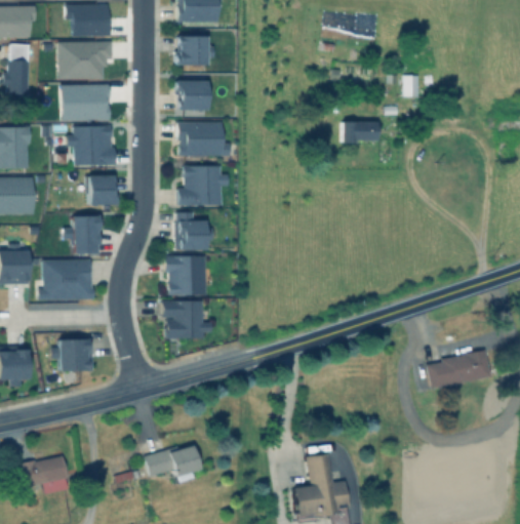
[(217,0),(177,0),(178,23),(218,22),(217,0)]
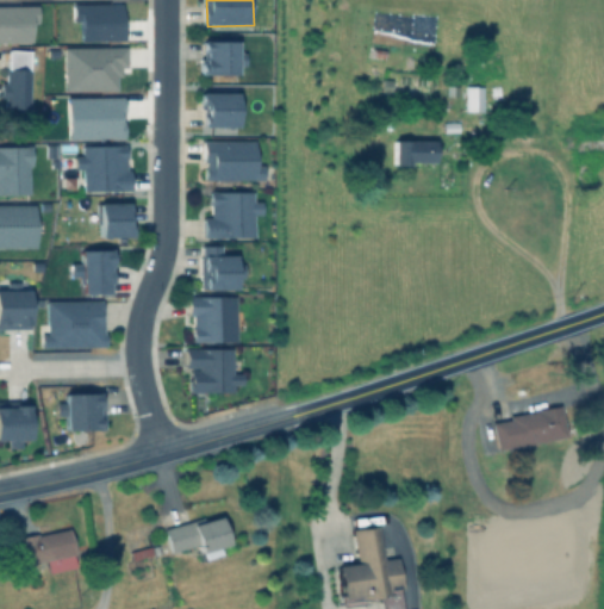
[(126,5),(76,6),(78,23),(83,23),(83,43),(128,42),(126,5)]
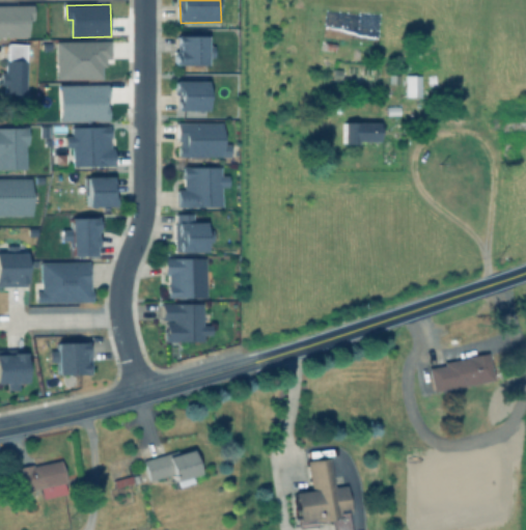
[(36,5),(0,5),(0,37),(31,37),(31,21),(37,21),(36,5)]
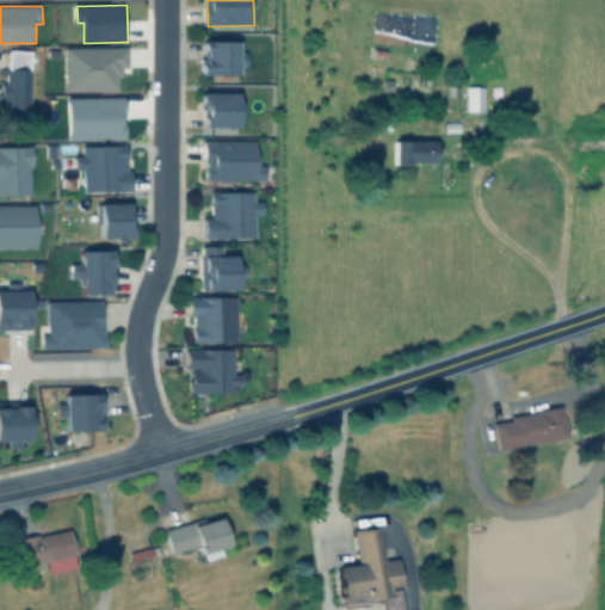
[(204,75),(241,76),(241,67),(249,67),(251,54),(241,54),(242,42),(204,42),(204,75)]
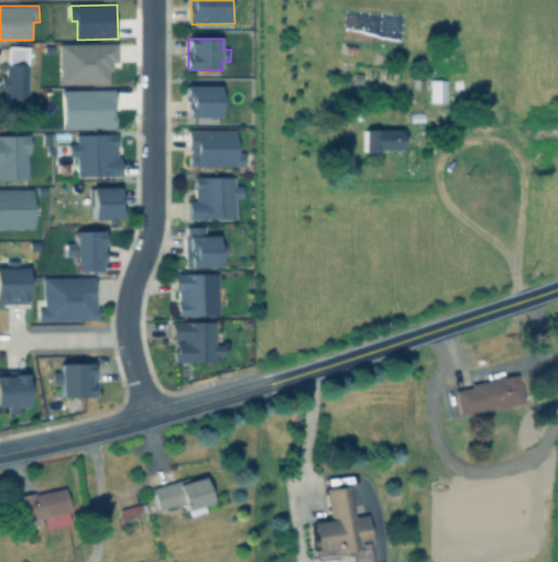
[(112,85),(112,64),(120,64),(120,44),(62,45),(63,85),(112,85)]
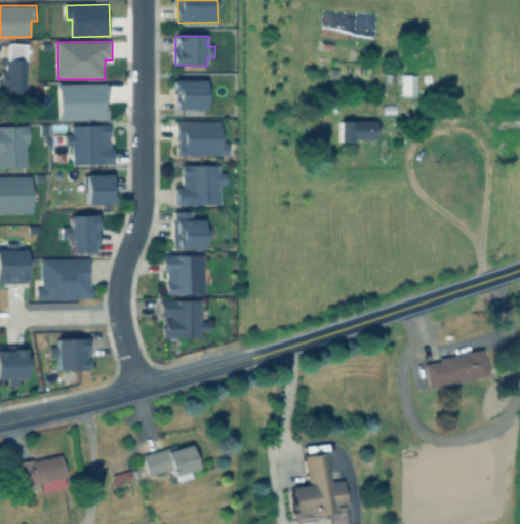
[(30,62),(8,61),(7,93),(29,94),(30,62)]
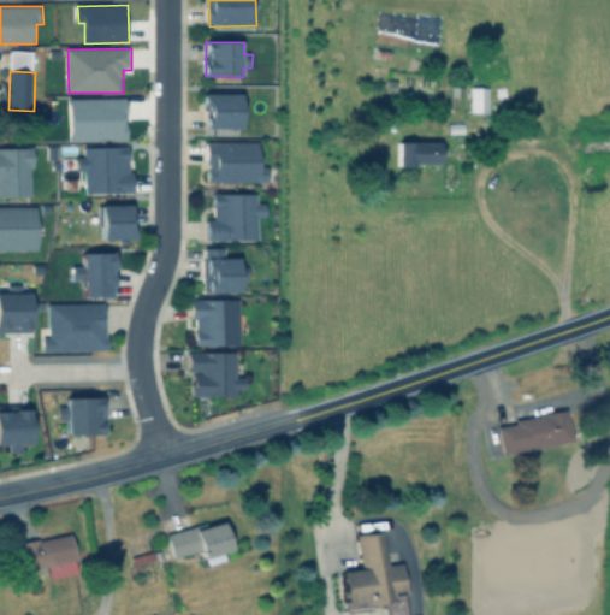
[(492,88),(475,88),(474,113),(492,113),(492,88)]
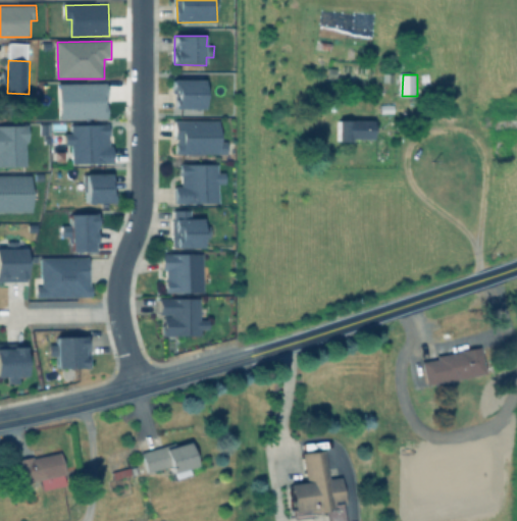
[(206,109),(206,81),(173,80),(173,94),(176,94),(176,109),(206,109)]
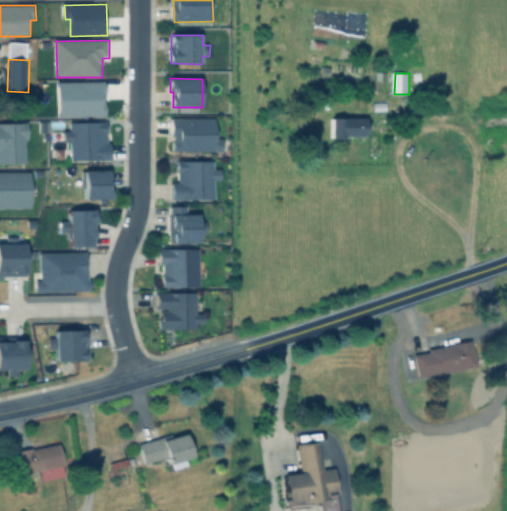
[(60,117),(107,116),(106,82),(59,83),(60,117)]
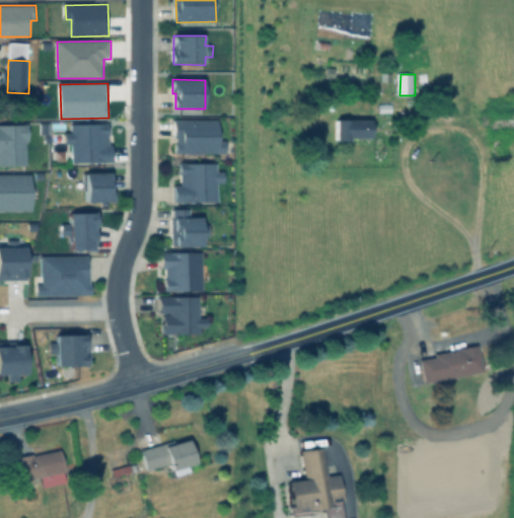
[(175,154),(227,154),(228,141),(220,141),(221,121),(176,120),(175,154)]
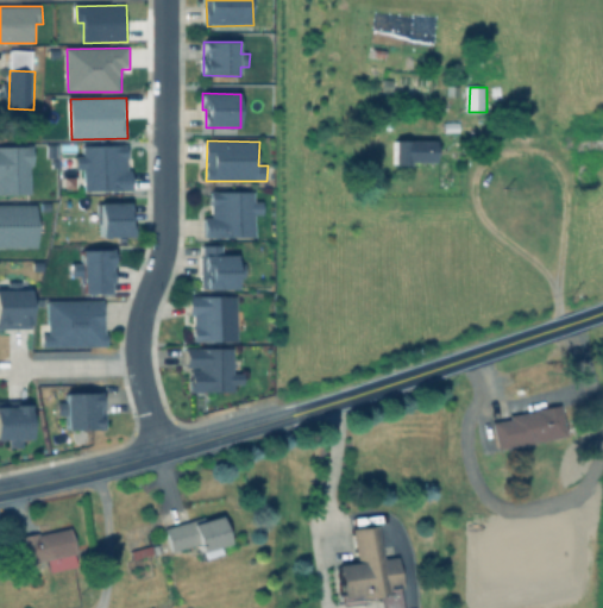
[(437,164),(437,152),(441,152),(441,142),(396,140),(396,164),(437,164)]
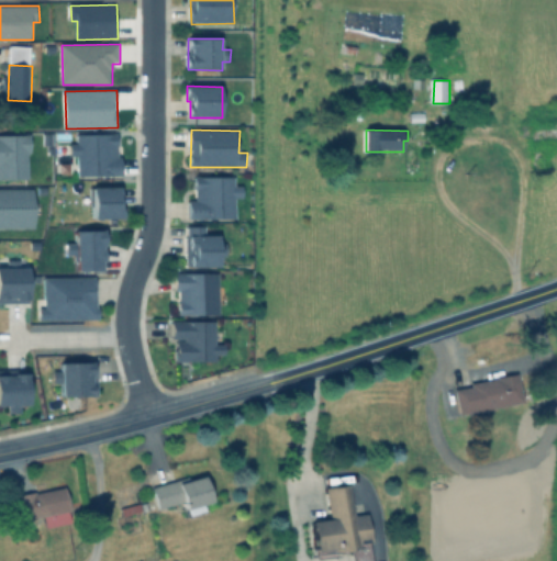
[(120,158),(119,134),(78,135),(79,145),(71,145),(71,157),(79,157),(79,178),(123,177),(123,158),(120,158)]
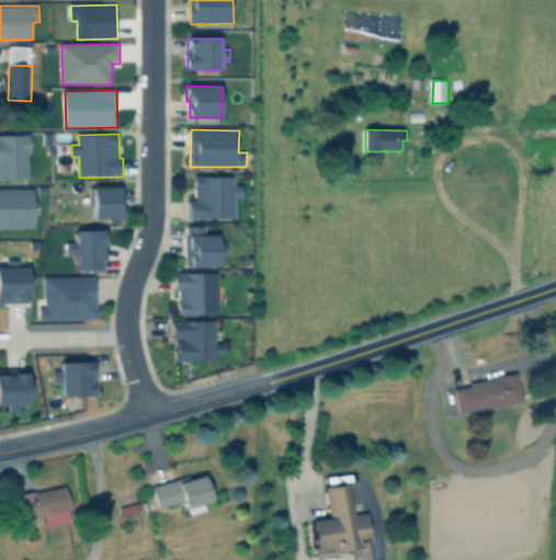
[(0,180),(31,181),(31,136),(0,135),(0,180)]
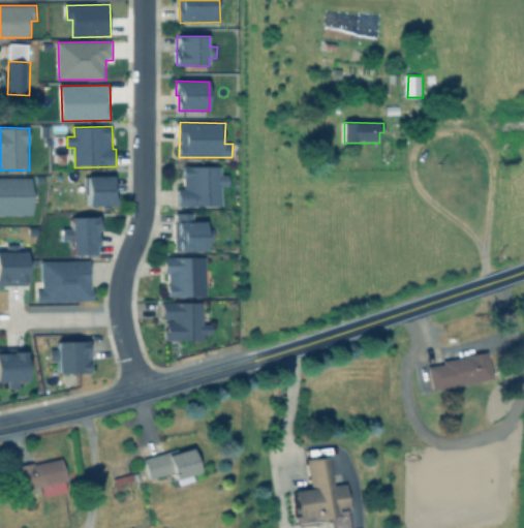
[(223,166),(184,167),(185,189),(179,189),(179,208),(222,207),(222,187),(230,187),(230,176),(223,176),(223,166)]
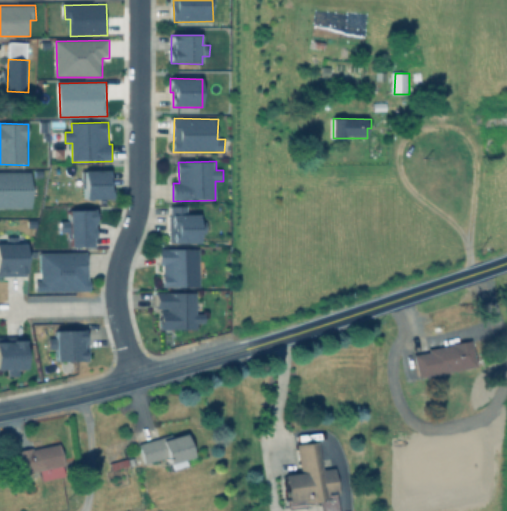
[(113,171),(84,171),(85,200),(114,200),(113,171)]
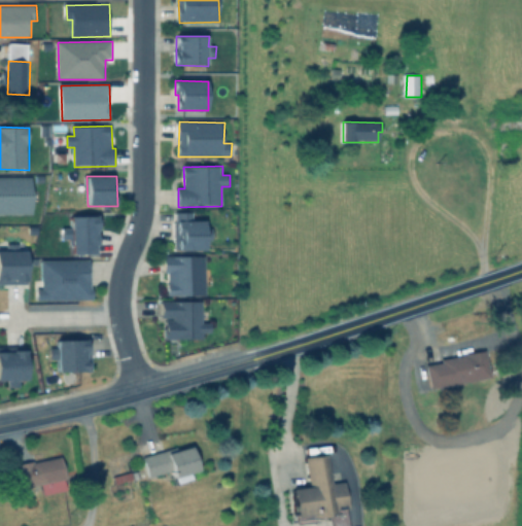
[(33,177),(0,177),(0,214),(33,215),(33,177)]
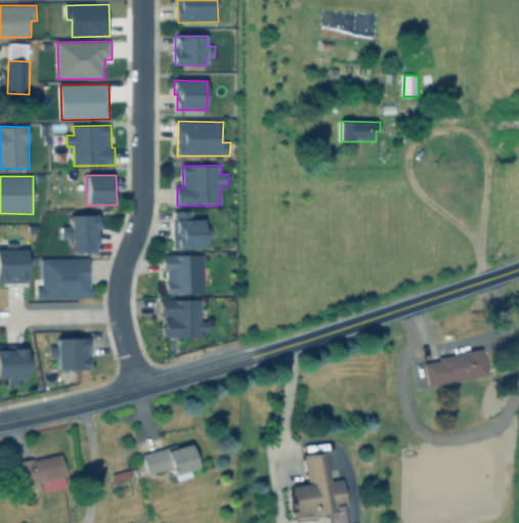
[(175,250),(205,250),(205,240),(212,240),(212,227),(205,227),(205,220),(193,220),(193,211),(174,212),(175,250)]
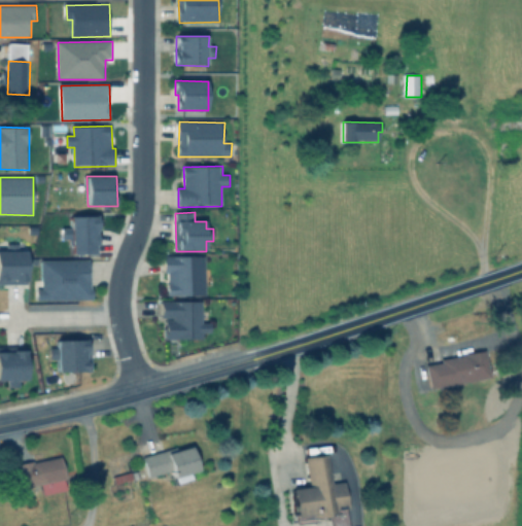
[(74,255),(101,254),(100,216),(72,217),(72,229),(63,229),(64,240),(73,240),(74,255)]
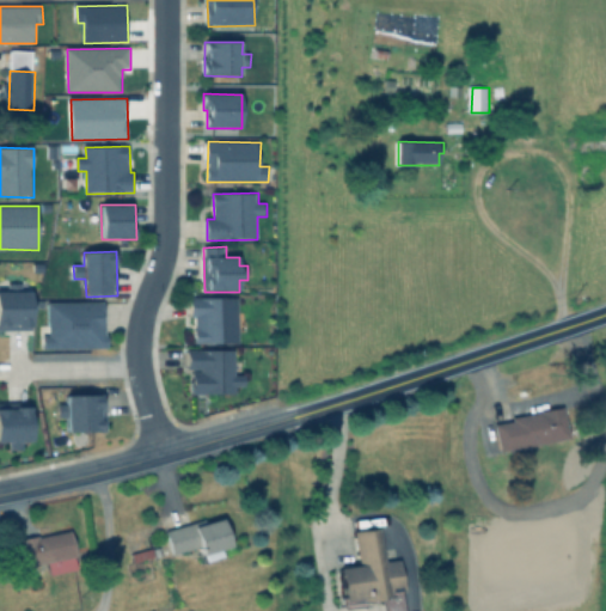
[(0,331),(34,331),(32,291),(0,291),(0,331)]
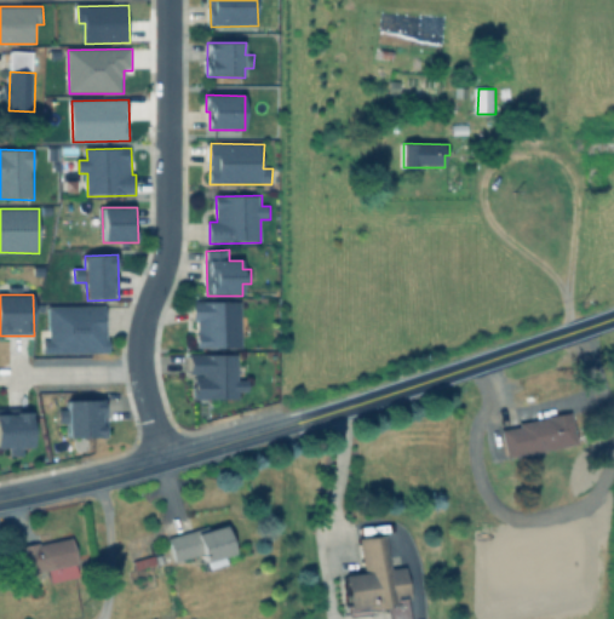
[(242,348),(242,302),(196,303),(196,349),(242,348)]
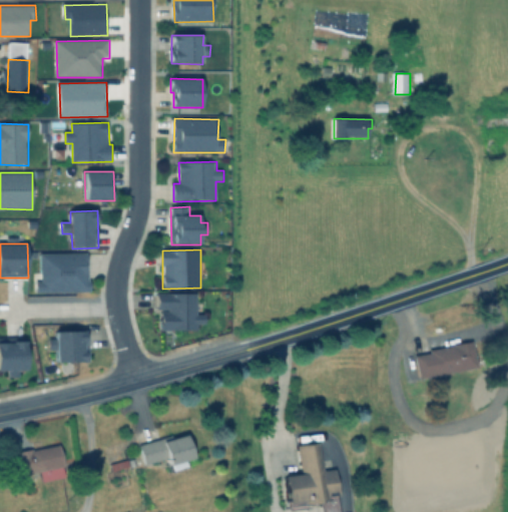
[(89,253),(41,253),(42,282),(36,282),(36,293),(90,293),(89,253)]
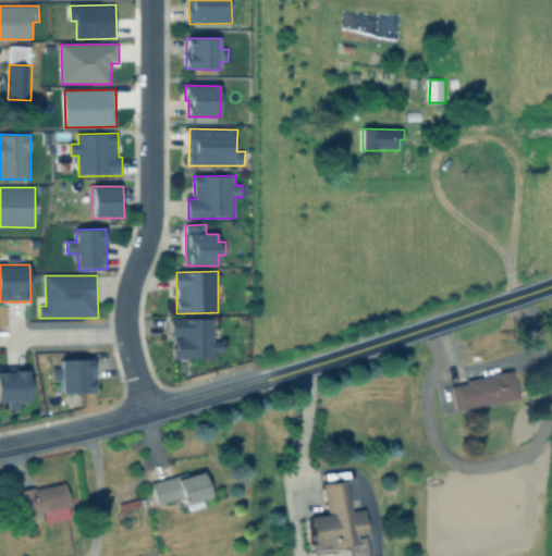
[(215,319),(174,320),(174,359),(215,358),(215,351),(224,351),(224,342),(216,343),(215,319)]
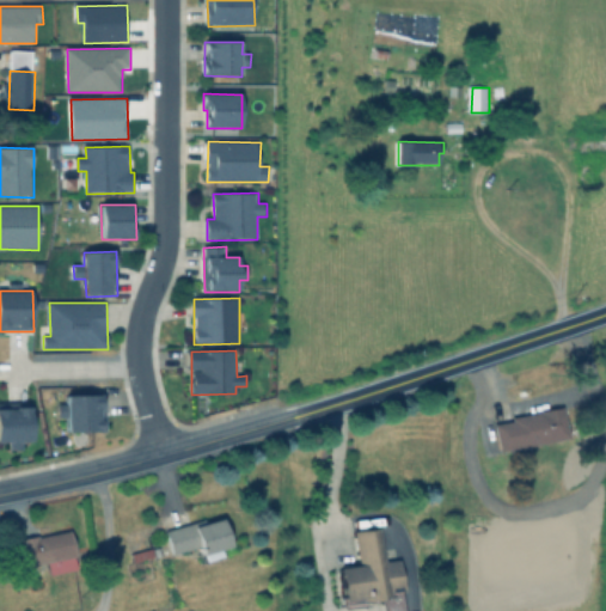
[(68,433),(108,432),(108,395),(68,396),(68,405),(60,405),(60,419),(68,419),(68,433)]
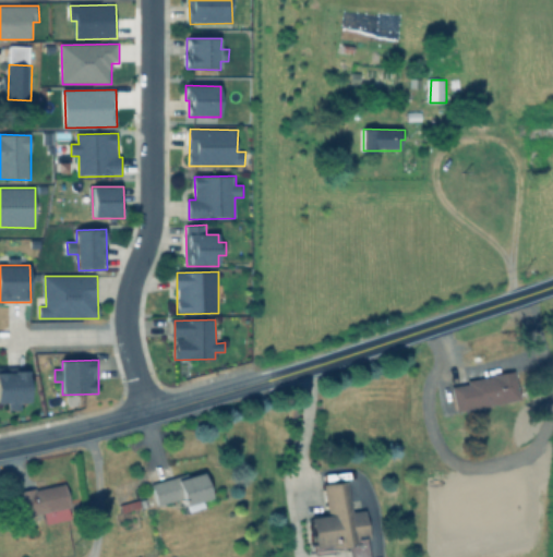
[(29,372),(0,372),(0,403),(9,403),(9,410),(22,410),(22,403),(29,403),(29,372)]
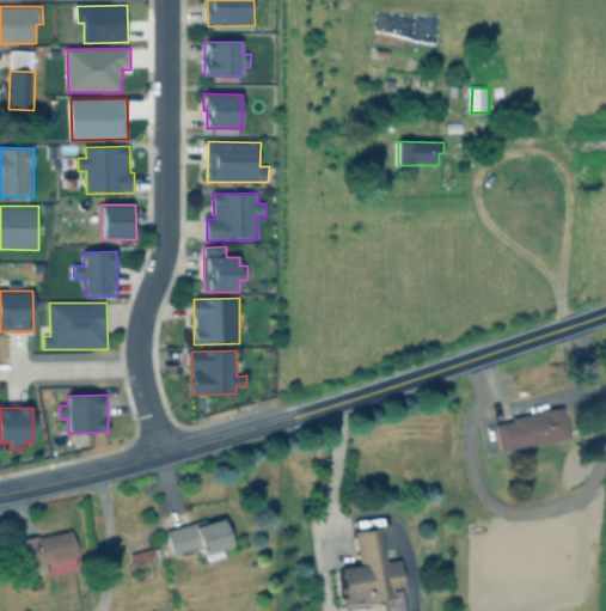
[(571,441),(568,411),(497,421),(501,451),(571,441)]
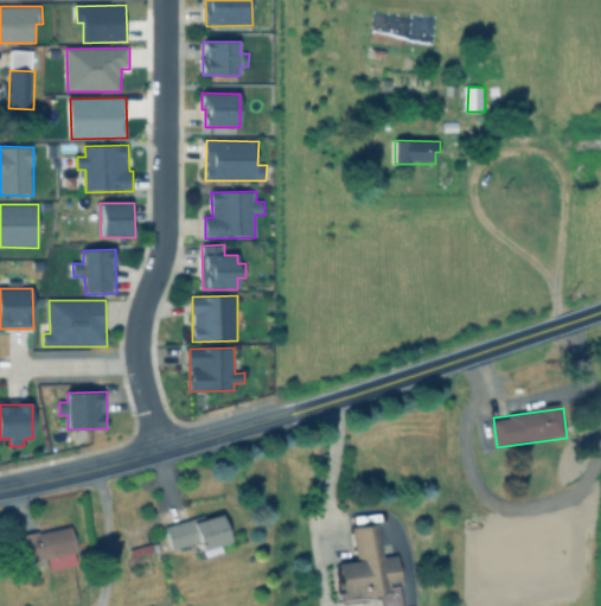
[(202,552),(230,543),(223,515),(206,520),(205,516),(165,527),(171,550),(199,543),(202,552)]
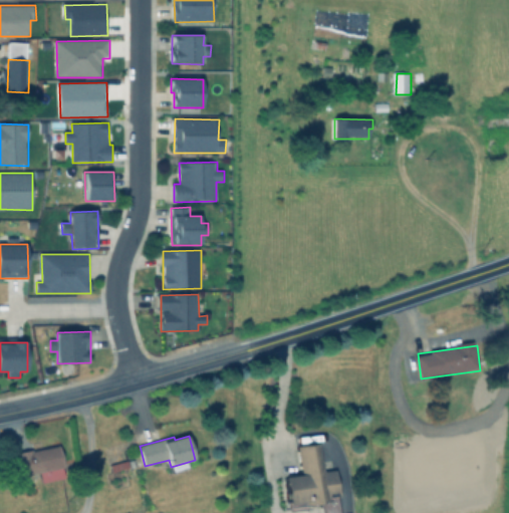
[(342,512),(338,471),(325,472),(322,444),(300,446),(302,476),(286,477),(289,512),(309,510),(308,507),(324,505),(324,512),(342,512)]
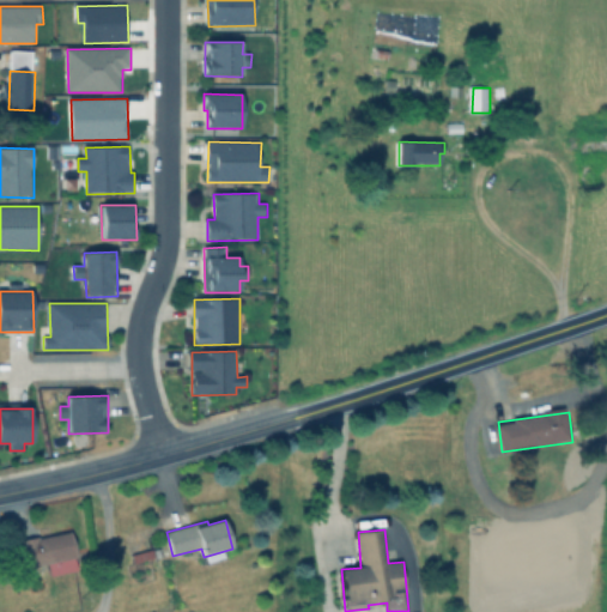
[(52,576),(80,571),(73,532),(20,541),(25,569),(49,564),(52,576)]
